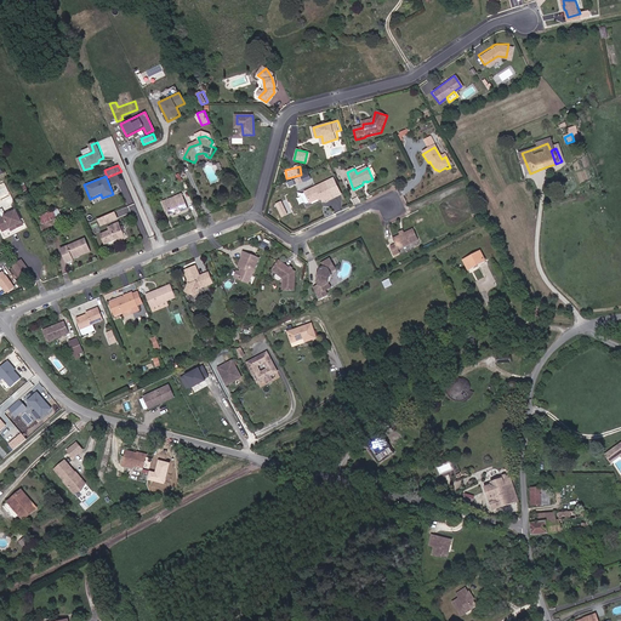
[(312,204),(320,200),(320,199),(322,199),(323,199),(323,200),(325,204),(330,201),(330,203),(335,199),(328,183),(307,193),(312,204)]
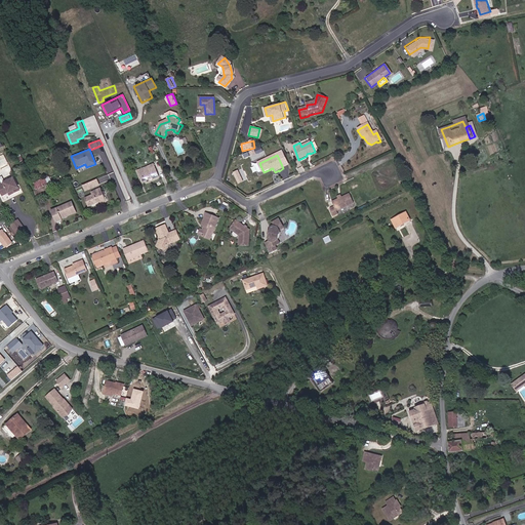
[(158,164),(149,167),(153,177),(158,175),(159,177),(163,175),(158,164)]
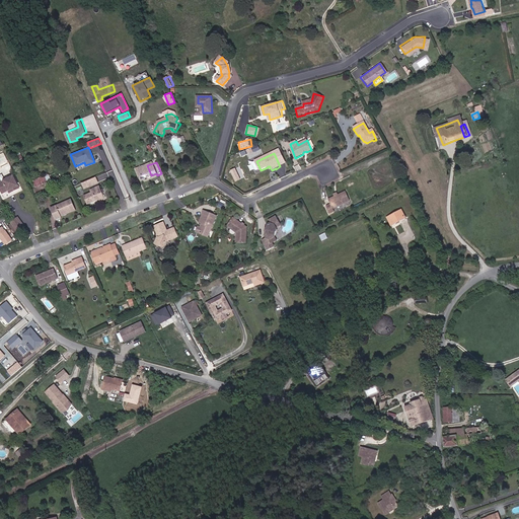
[(142,178),(151,175),(147,165),(142,167),(138,169),(142,178)]
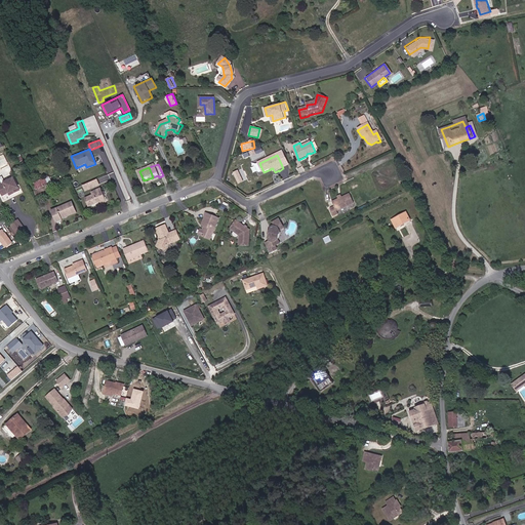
[(238,184),(248,179),(244,168),(234,171),(238,184)]
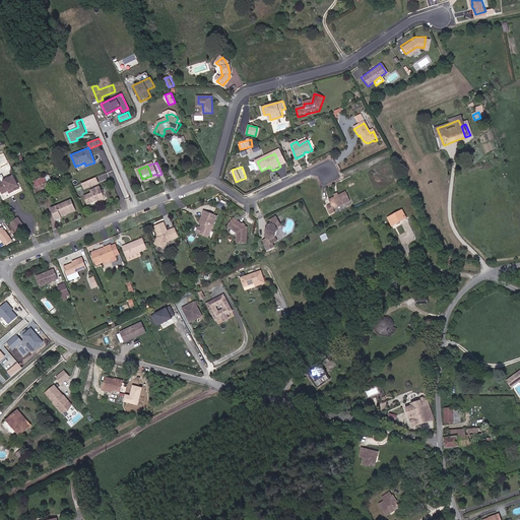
[(49,175),(51,180),(54,186),(60,183),(58,180),(60,179),(57,172),(49,175)]
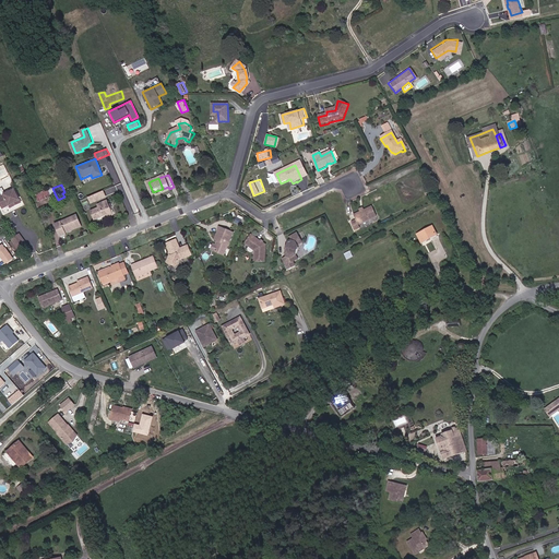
[(38,200),(55,193),(52,188),(52,187),(35,193),(38,200)]
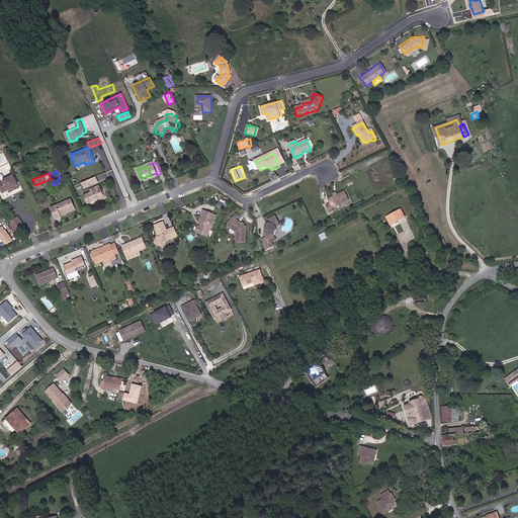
[(9,186),(11,185),(13,189),(19,187),(14,175),(0,180),(0,182),(3,189),(8,187),(9,187),(9,186)]
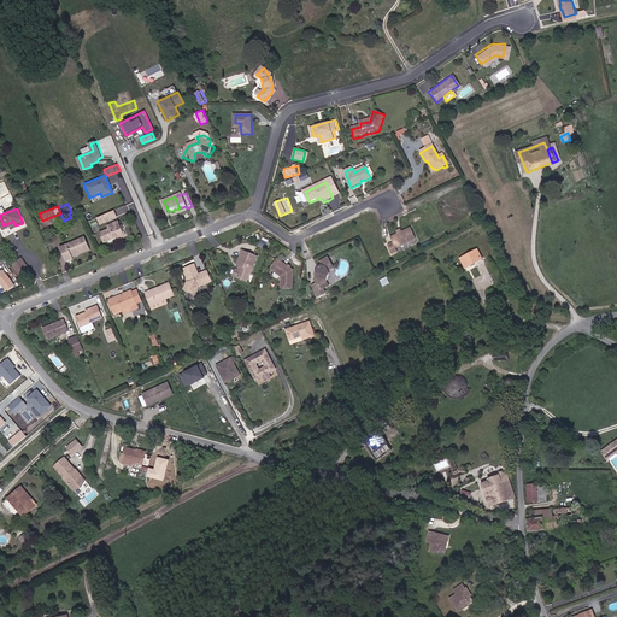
[(116,210),(97,217),(100,225),(118,218),(116,210)]
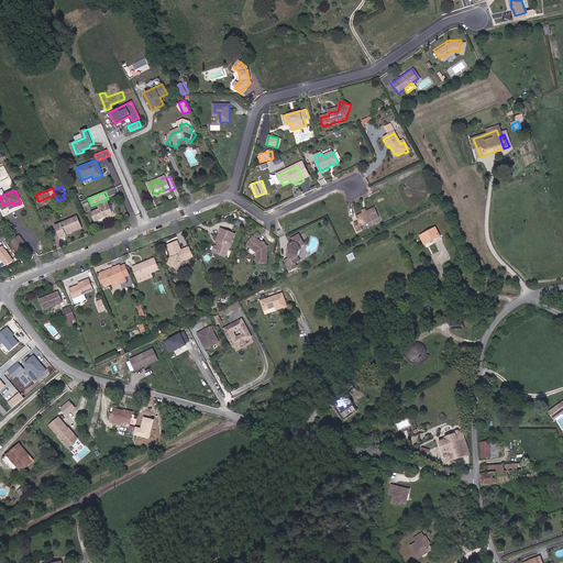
[(108,202),(97,206),(99,210),(90,213),(94,222),(106,218),(107,219),(113,218),(108,202)]
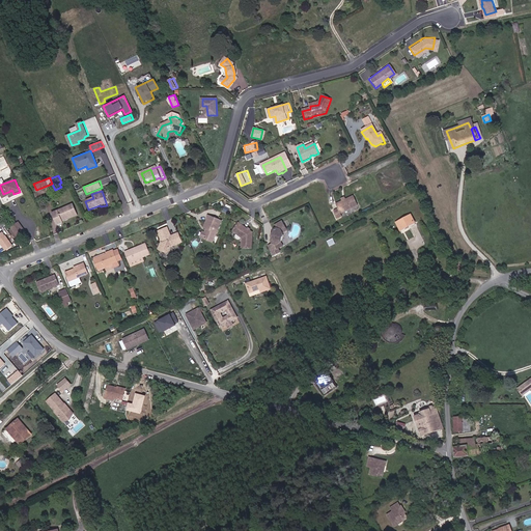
[(338,210),(334,212),(337,219),(342,217),(340,214),(357,206),(353,198),(336,205),(338,210)]
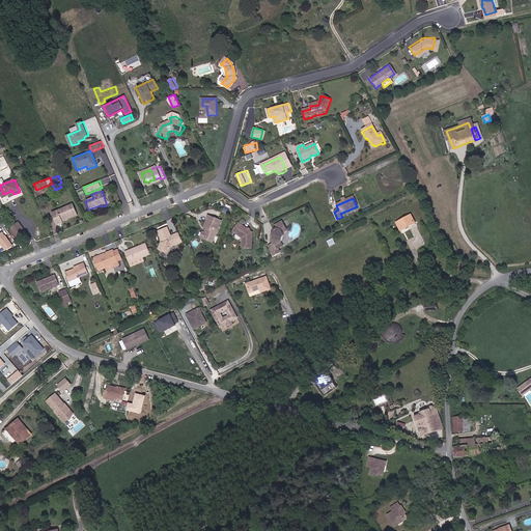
[(62,221),(60,218),(76,213),(73,204),(52,213),(55,223),(62,221)]
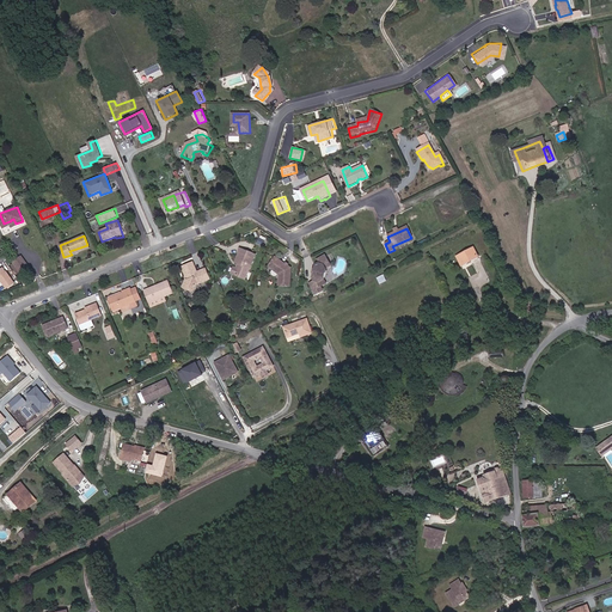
[(87,245),(69,251),(72,255),(89,250),(87,245)]
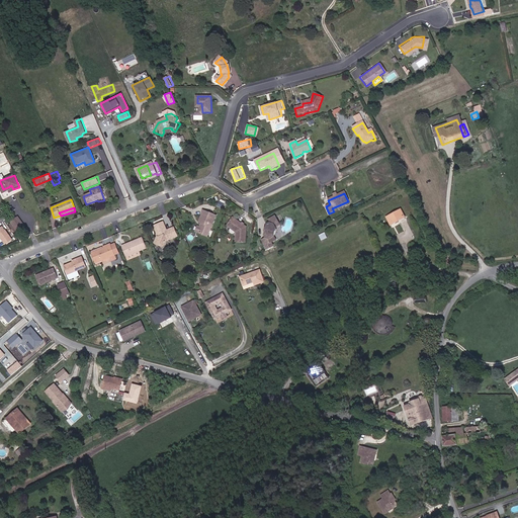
[(396,223),(406,218),(402,209),(387,217),(391,223),(394,221),(396,223)]
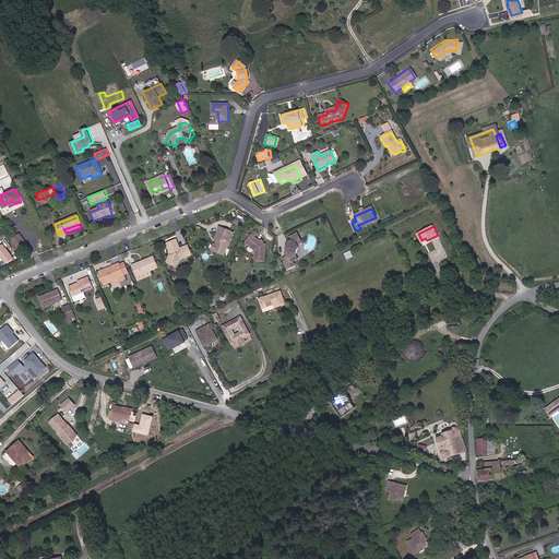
[(216,246),(214,251),(224,254),(234,233),(219,227),(218,232),(219,232),(215,239),(218,241),(219,241),(218,244),(217,244),(216,246)]
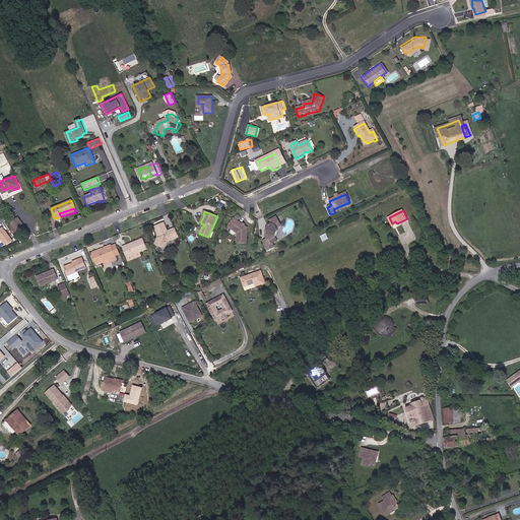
[(274,244),(272,240),(277,238),(275,235),(276,228),(275,224),(277,223),(274,216),(266,220),(268,223),(266,224),(266,229),(265,229),(265,233),(267,233),(267,237),(263,238),(267,247),(274,244)]
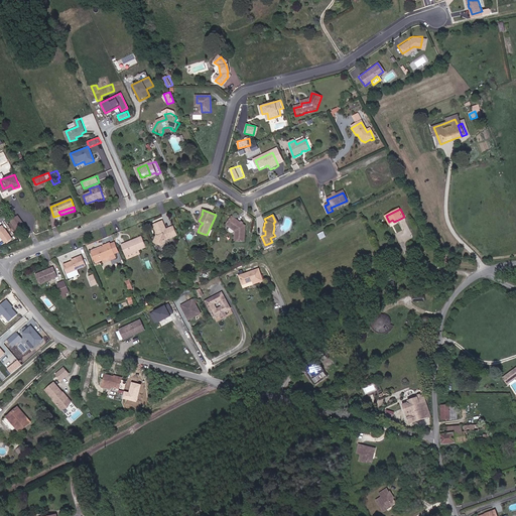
[(26,226),(19,217),(13,222),(20,231),(26,226)]
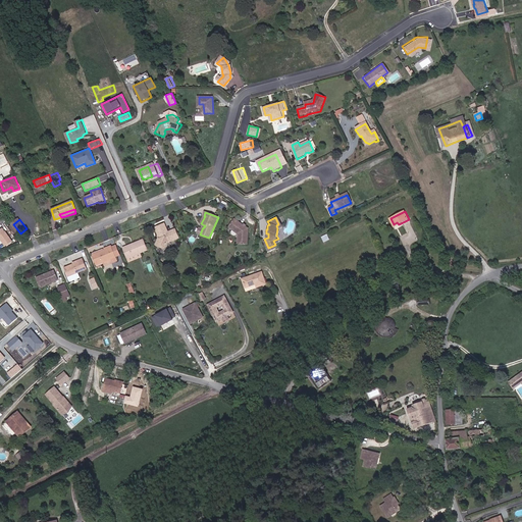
[(239,233),(239,245),(248,242),(249,229),(235,220),(230,226),(239,231),(239,233)]
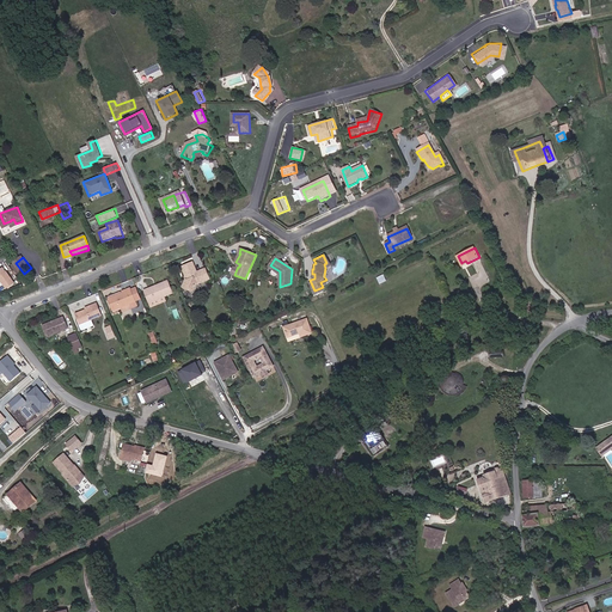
[(183,286),(184,288),(193,292),(197,285),(209,279),(206,269),(197,273),(193,263),(183,267),(188,277),(183,286)]
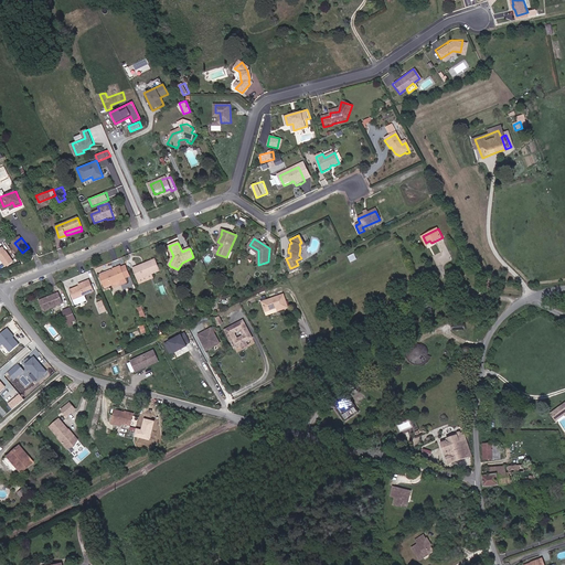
[(4,248),(0,252),(0,256),(6,265),(12,259),(4,248)]
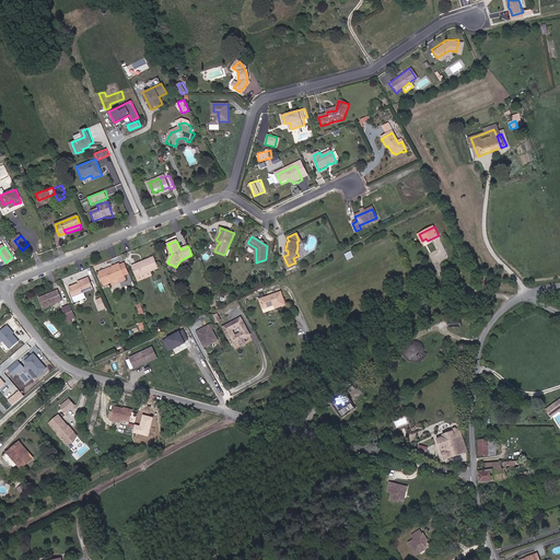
[(152,256),(130,265),(135,277),(156,268),(152,256)]
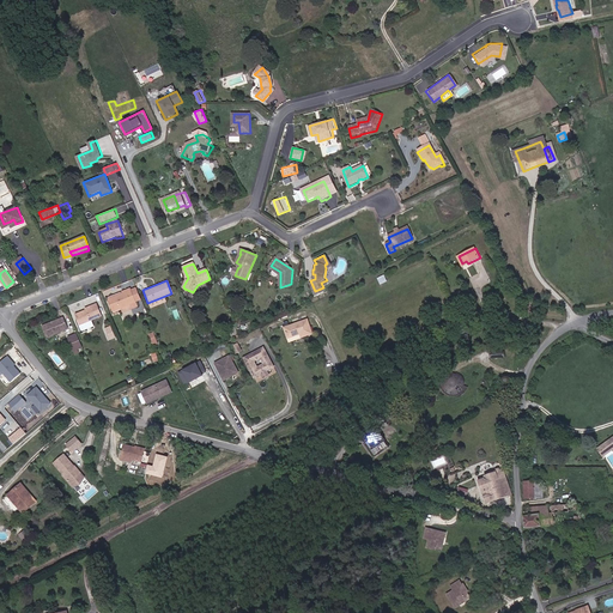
[(115,311),(137,303),(131,289),(122,292),(123,293),(110,299),(115,311)]
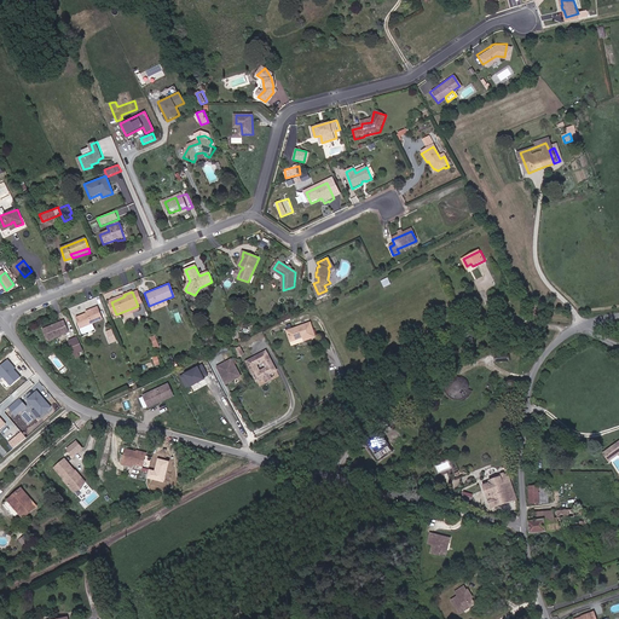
[(98,306),(88,310),(90,312),(86,313),(76,317),(81,328),(92,323),(91,322),(103,318),(98,306)]
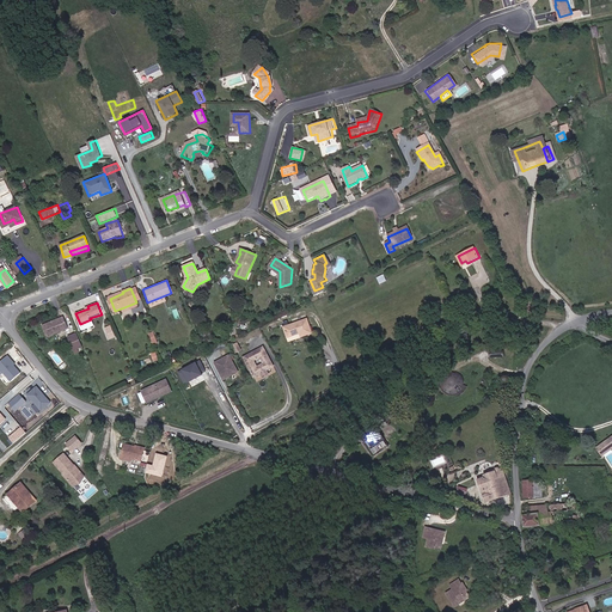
[(68,328),(65,317),(42,325),(48,336),(68,328)]
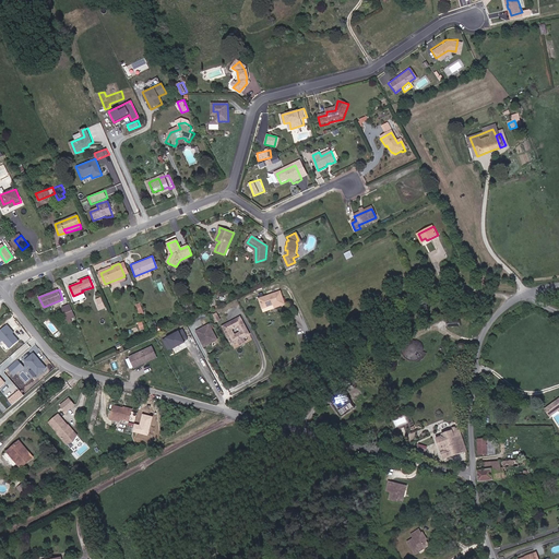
[(275,306),(283,304),(278,292),(259,298),(262,307),(274,304),(275,306)]
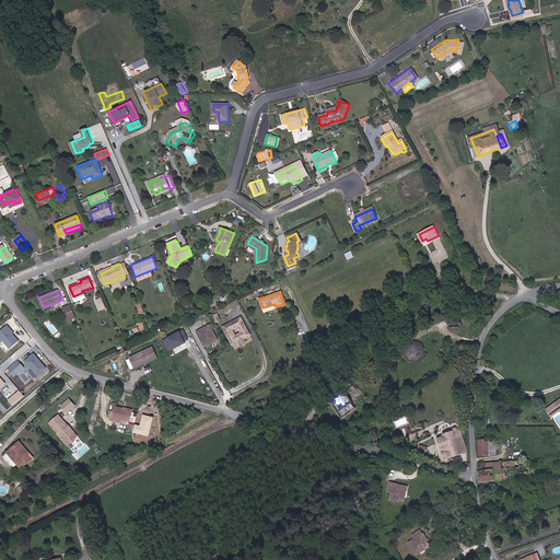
[(96,300),(101,311),(106,308),(102,298),(96,300)]
